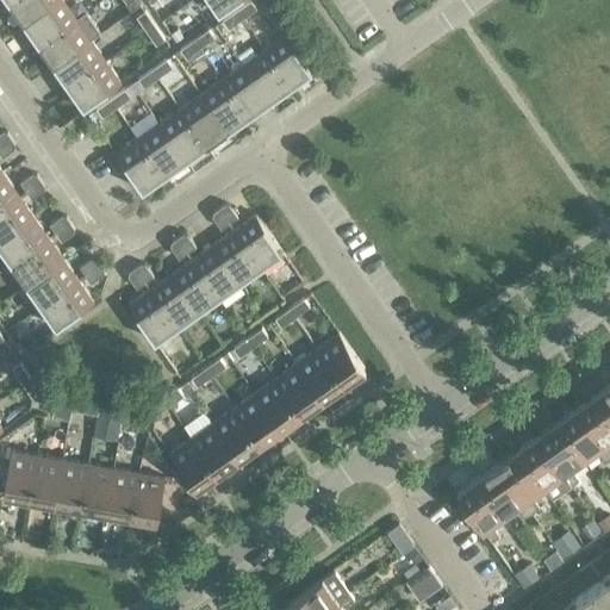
[(56,0),(11,0),(8,2),(24,24),(56,0)]
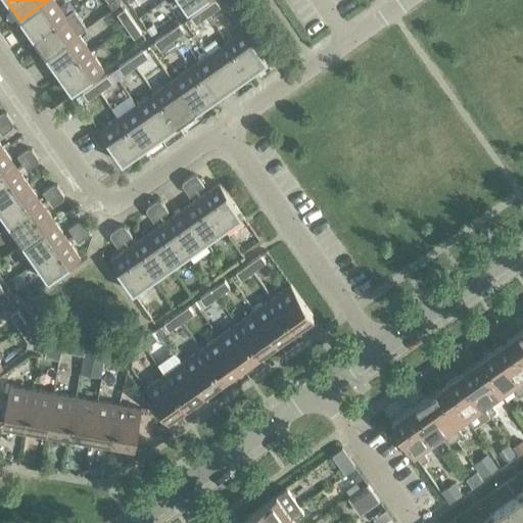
[(64,15),(53,0),(48,0),(20,20),(33,38),(64,15)]
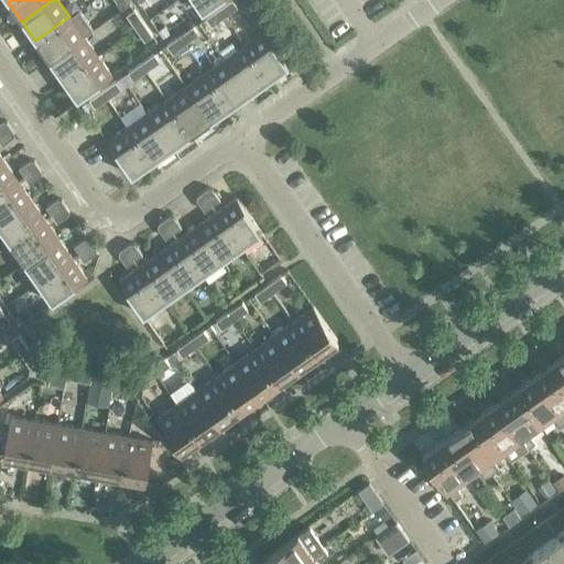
[(219,0),(193,0),(202,12),(219,0)]
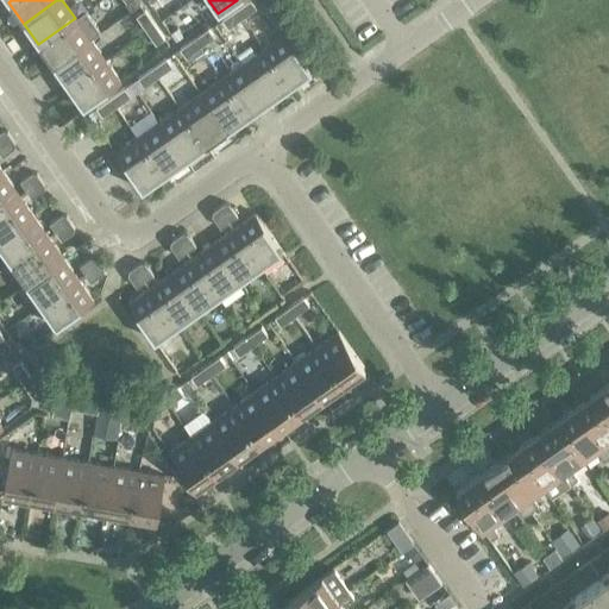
[(256,8),(250,0),(249,0),(236,10),(242,18),(256,8)]
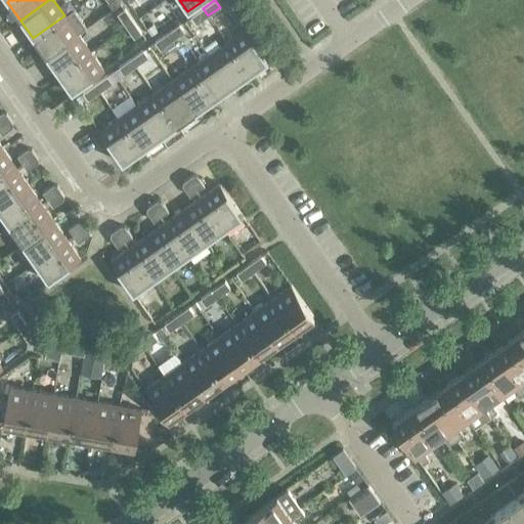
[(208,15),(203,8),(190,16),(195,25),(208,15)]
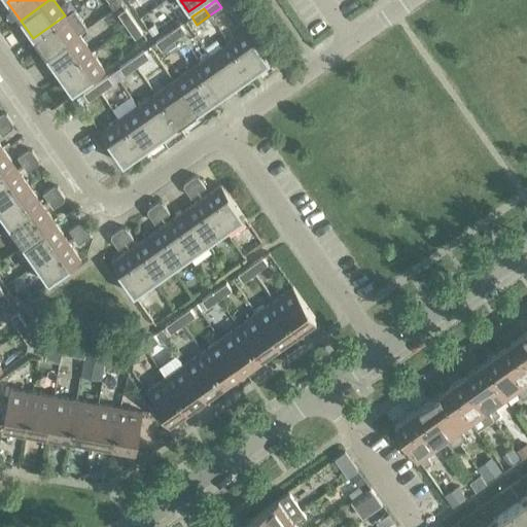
[(133,22),(125,9),(117,15),(126,27),(133,22)]
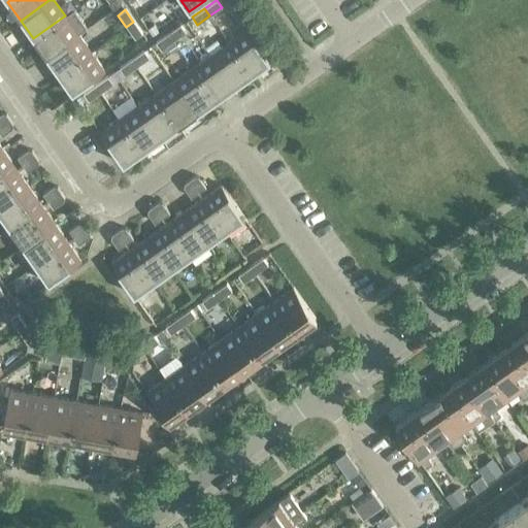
[(78,34),(65,15),(33,38),(45,57),(78,34)]
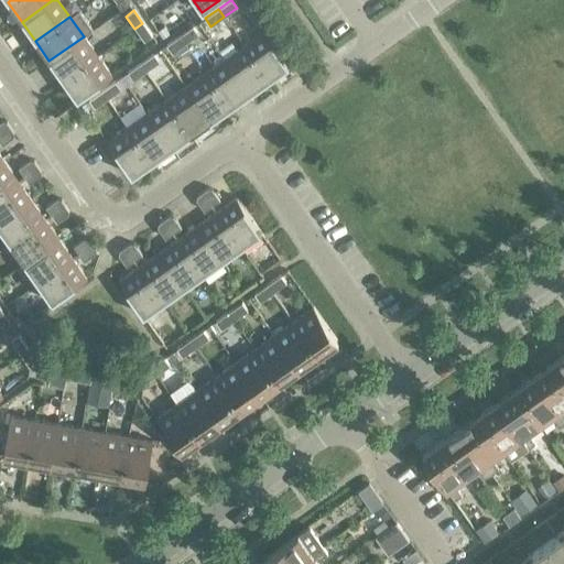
[(152,36),(142,23),(134,29),(144,42),(152,36)]
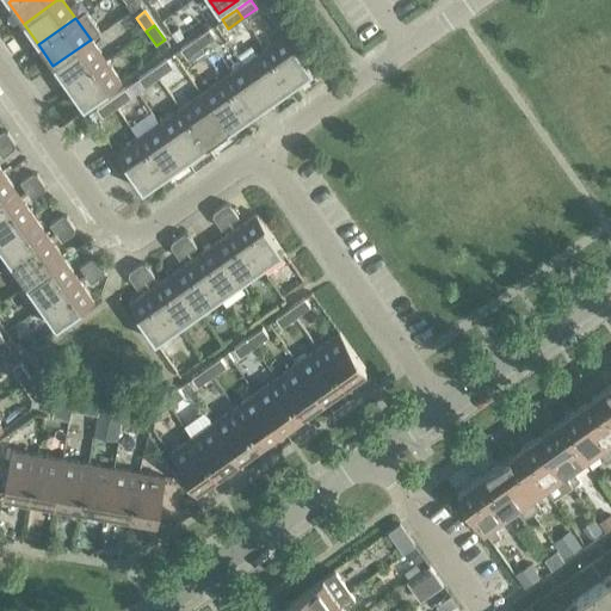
[(178,29),(172,34),(177,42),(184,37),(178,29)]
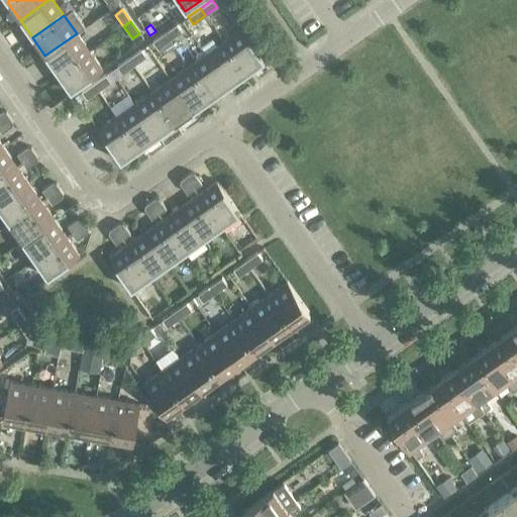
[(182,32),(177,25),(165,33),(170,40),(182,32)]
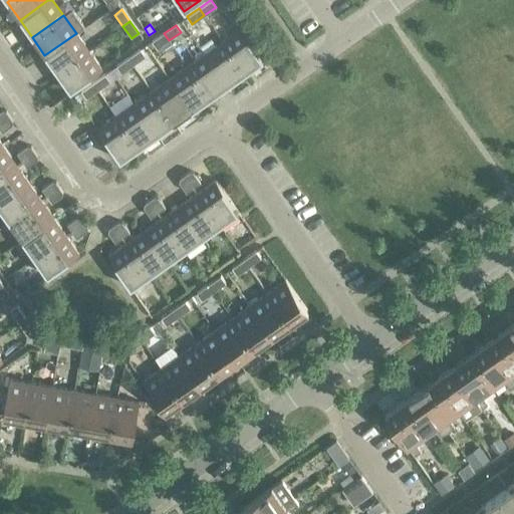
[(263,60),(241,29),(222,41),(244,73),(263,60)]
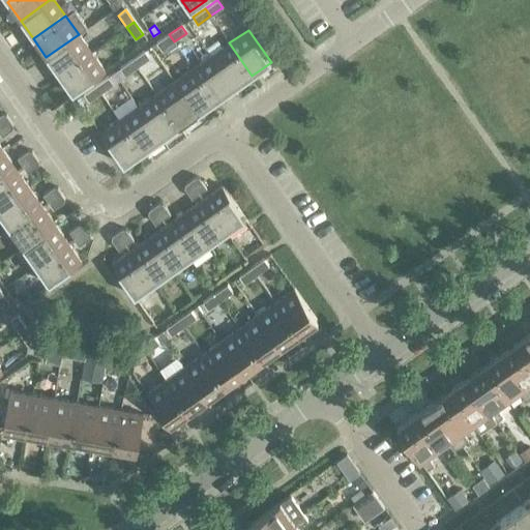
[(91,53),(79,34),(46,57),(59,76),(91,53)]
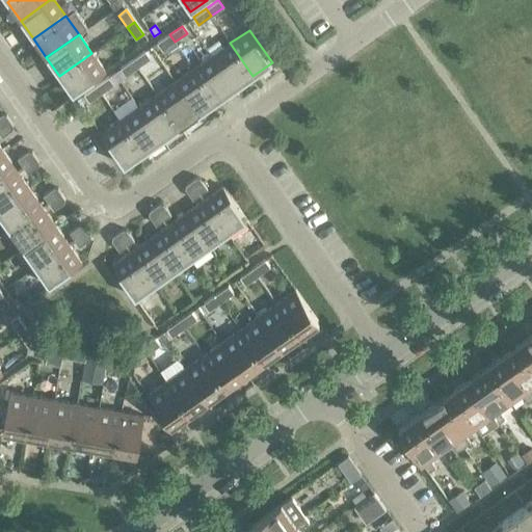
[(175,42),(169,34),(157,43),(162,51),(175,42)]
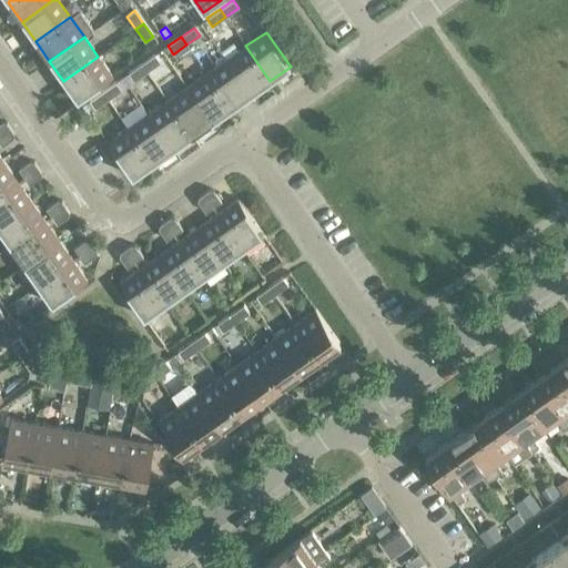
[(270,81),(245,46),(226,60),(251,94),(270,81)]
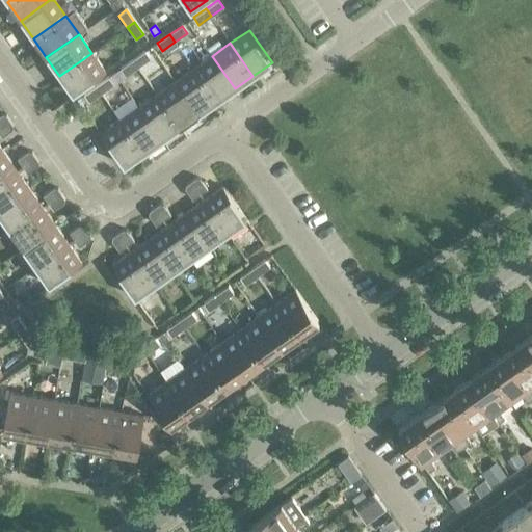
[(175,45),(168,49),(173,55),(179,50),(175,45)]
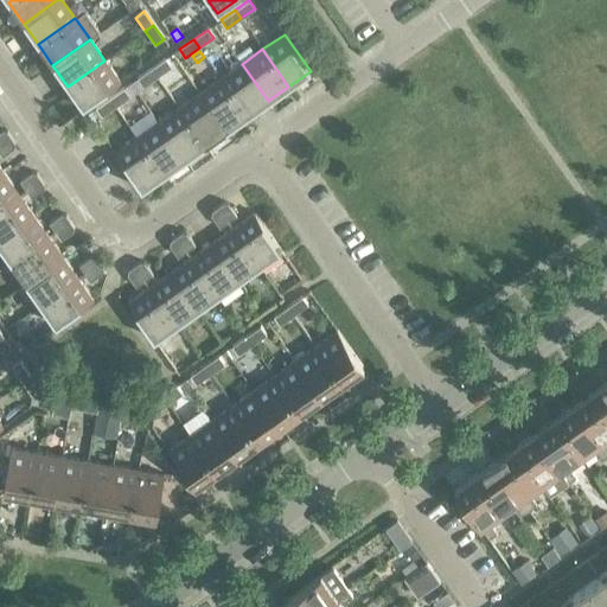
[(171,68),(165,58),(151,69),(157,77),(171,68)]
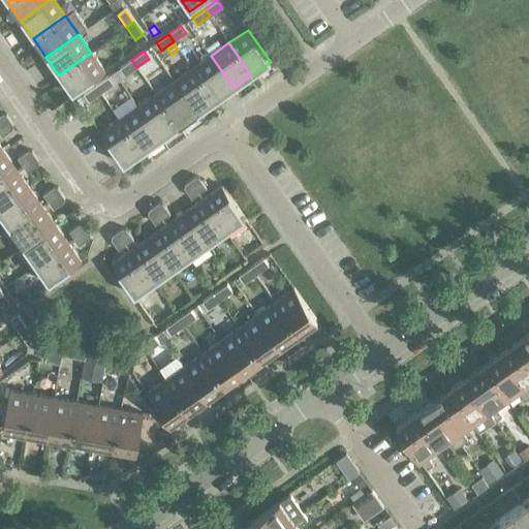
[(104,71),(91,53),(59,75),(72,94),(104,71)]
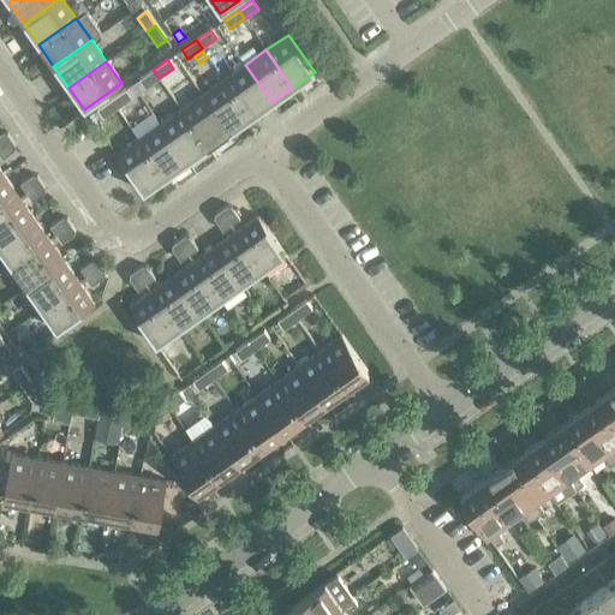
[(272,102),(245,65),(224,79),(250,118),(272,102)]
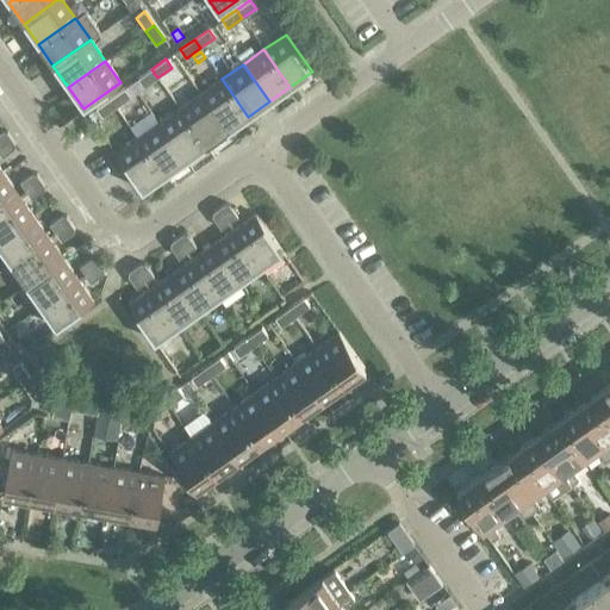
[(157,78),(151,69),(137,79),(143,87),(157,78)]
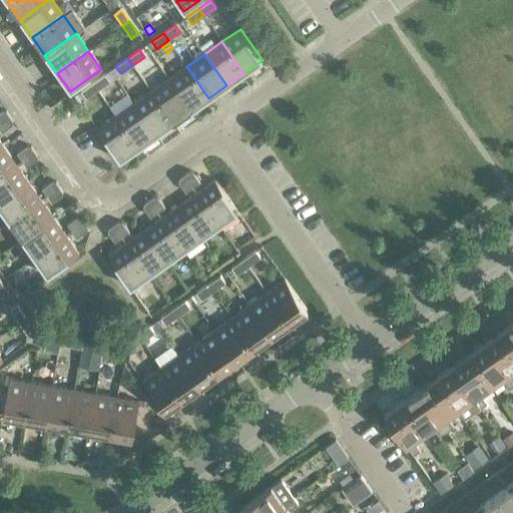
[(208,98),(186,66),(168,79),(190,110),(208,98)]
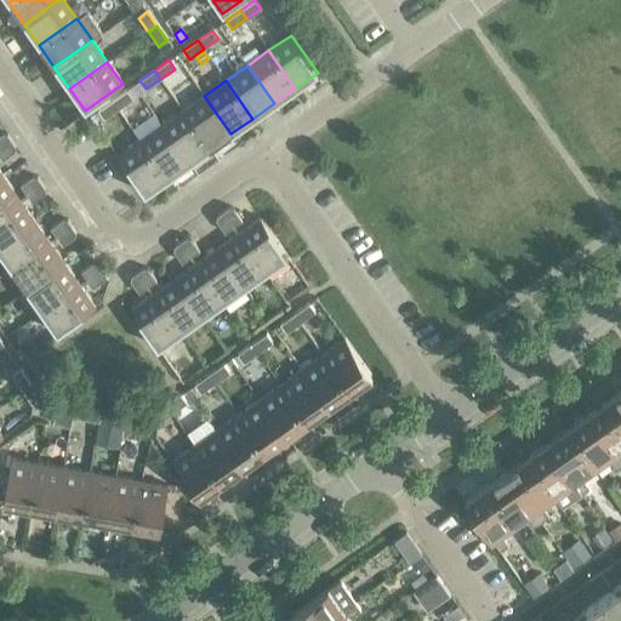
[(132,98),(126,90),(112,101),(118,109),(132,98)]
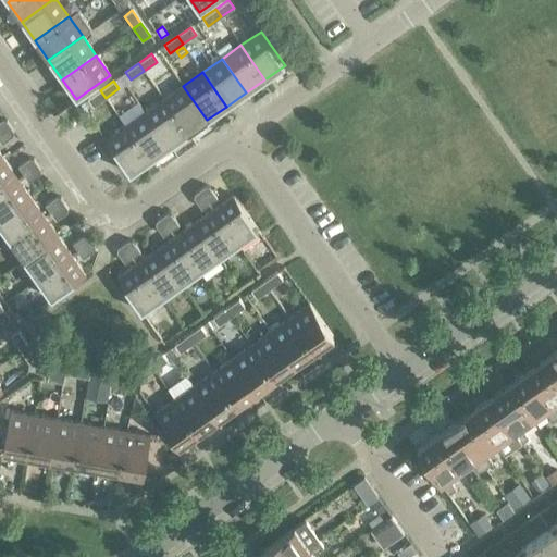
[(207,120),(183,86),(164,99),(188,133),(207,120)]
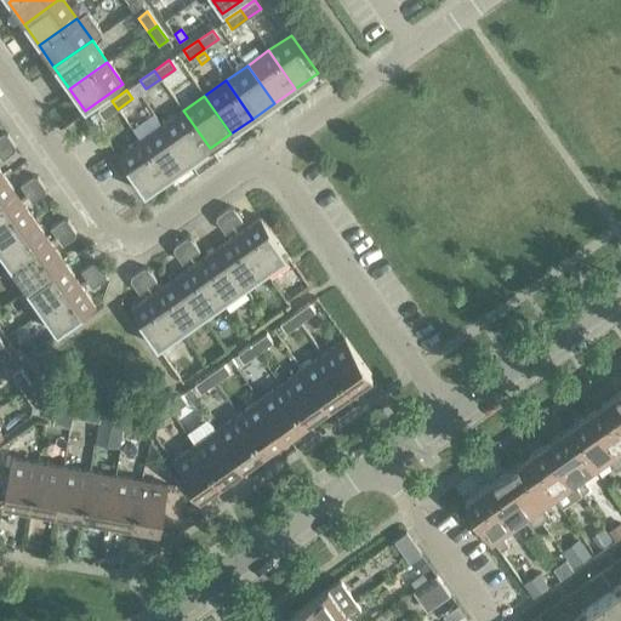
[(118,109),(112,101),(97,110),(103,119),(118,109)]
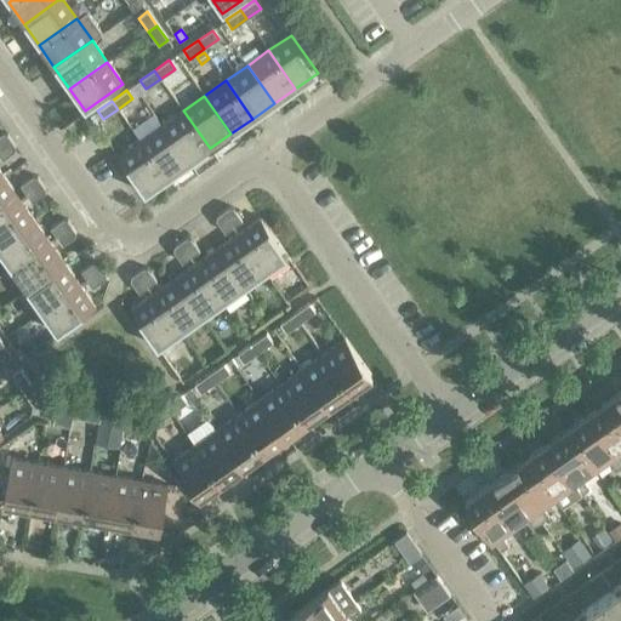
[(210,148),(183,110),(161,126),(188,164),(210,148)]
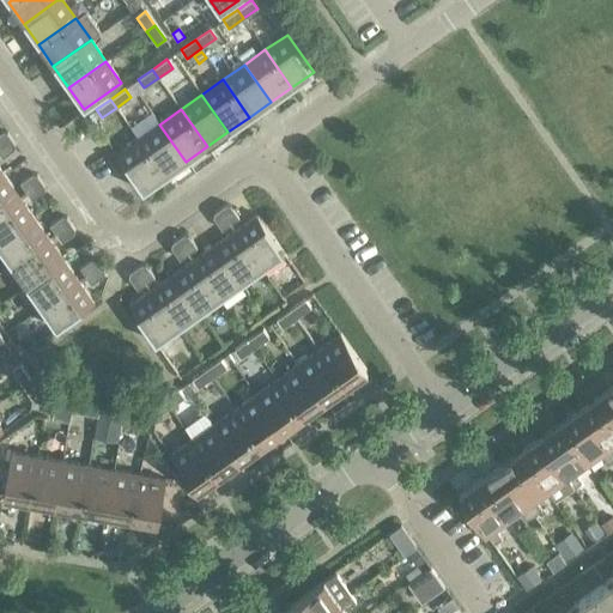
[(186,162),(159,125),(138,139),(164,176),(186,162)]
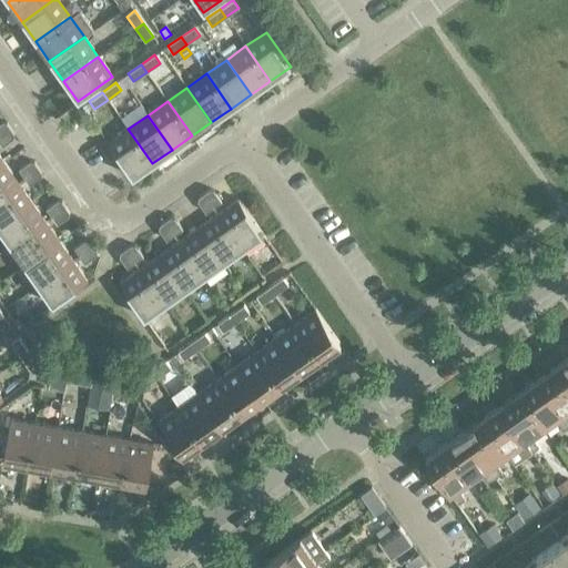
[(0,123),(0,135),(10,129),(7,123),(2,122),(0,123)]
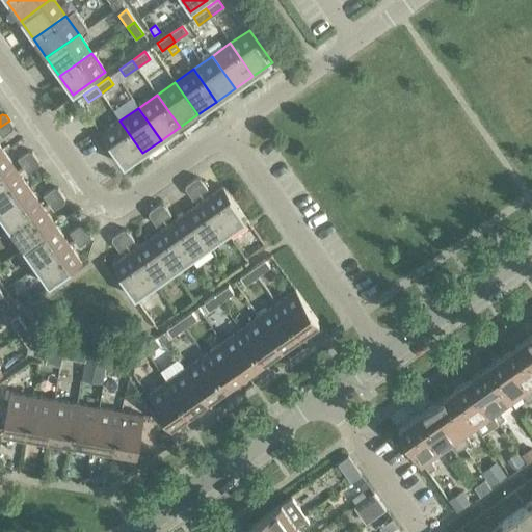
[(12,126),(9,121),(0,127),(0,134),(1,137),(12,129),(12,126)]
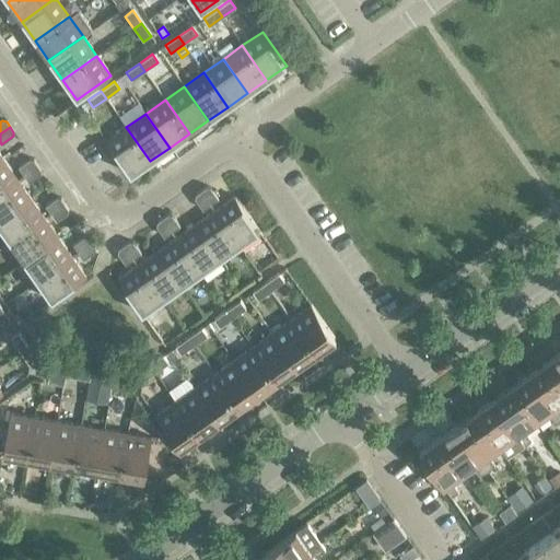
[(150,161),(126,127),(106,141),(130,175),(150,161)]
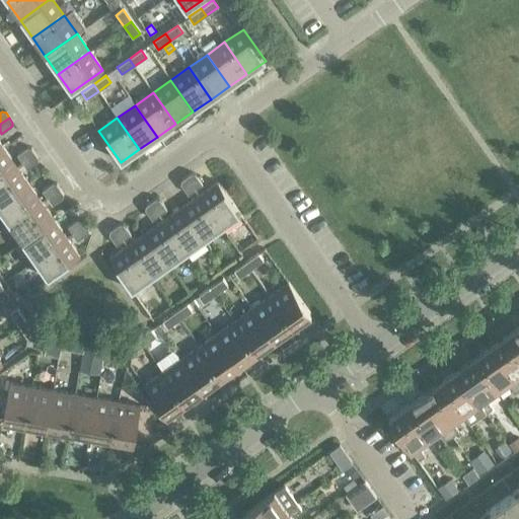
[(0,177),(16,166),(3,148),(0,150),(0,177)]
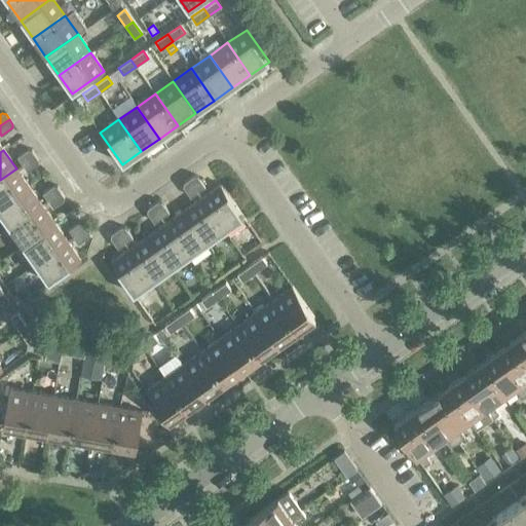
[(16,157),(22,164),(35,155),(32,150),(28,150),(16,157)]
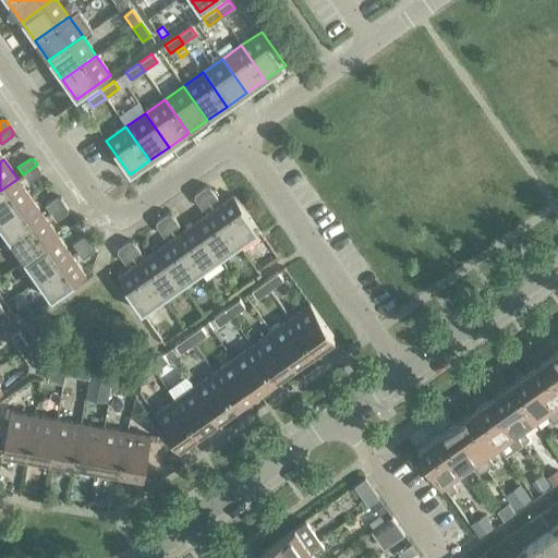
[(40,170),(37,165),(23,174),(28,182),(39,174),(40,170)]
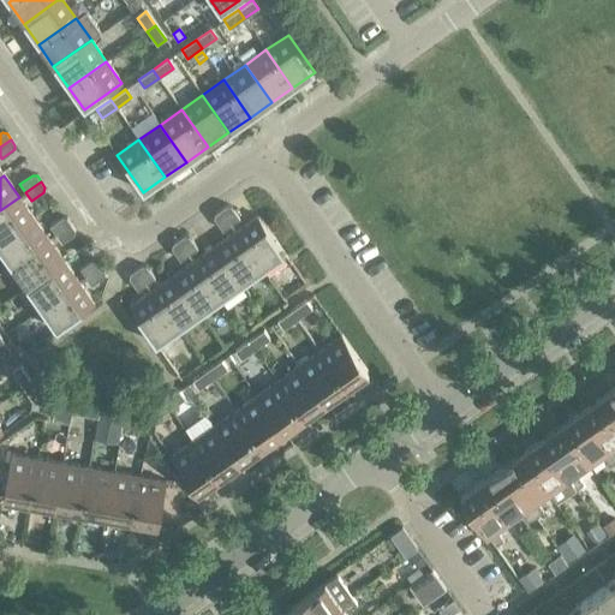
[(0,242),(34,219),(19,197),(0,210),(0,242)]
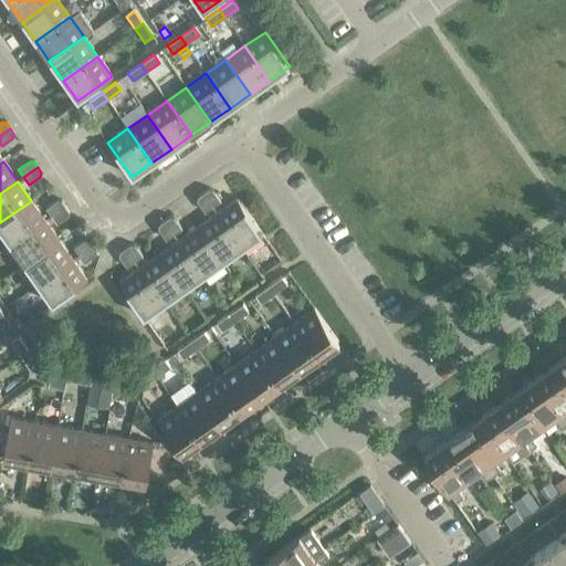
[(212,190),(208,189),(202,194),(212,207),(220,201),(212,190)]
